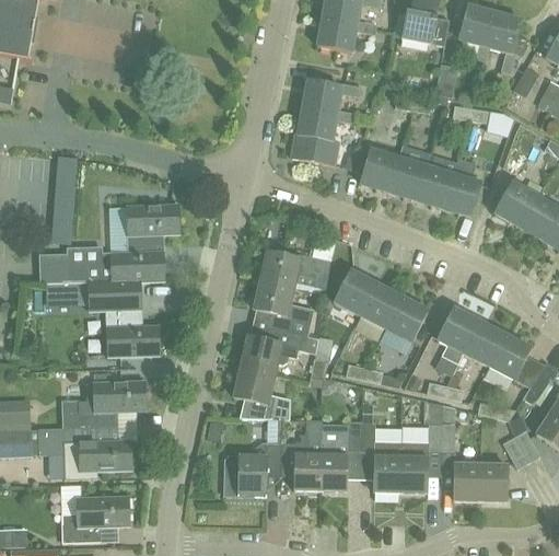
[(0,105),(10,106),(19,58),(23,59),(26,43),(33,44),(37,16),(31,15),(33,0),(0,0),(0,105)]
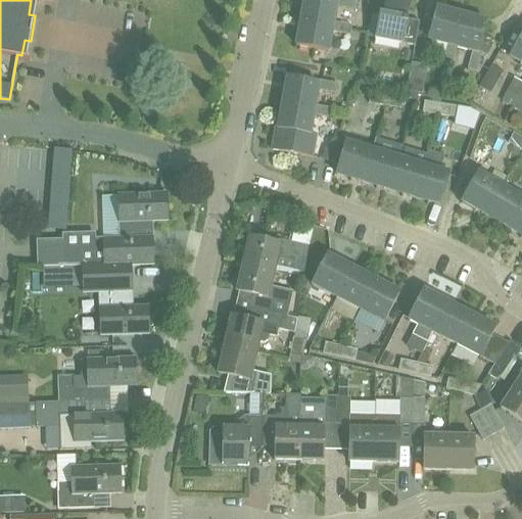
[(352,6),(353,0),(304,0),(302,12),(335,18),(337,3),(352,6)]
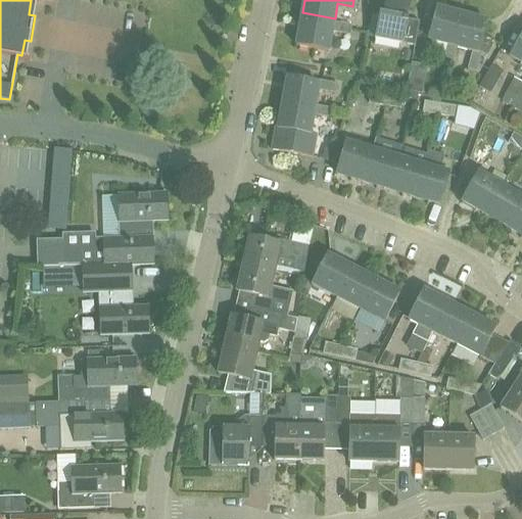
[(416,43),(420,21),(407,19),(410,1),(405,0),(385,0),(383,12),(380,11),(375,36),(416,43)]
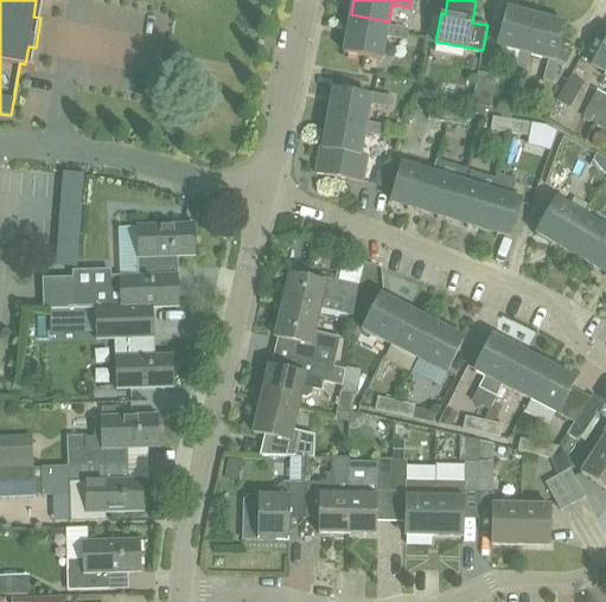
[(521,71),(537,13),(506,6),(497,44),(521,51),(516,70),(521,71)]
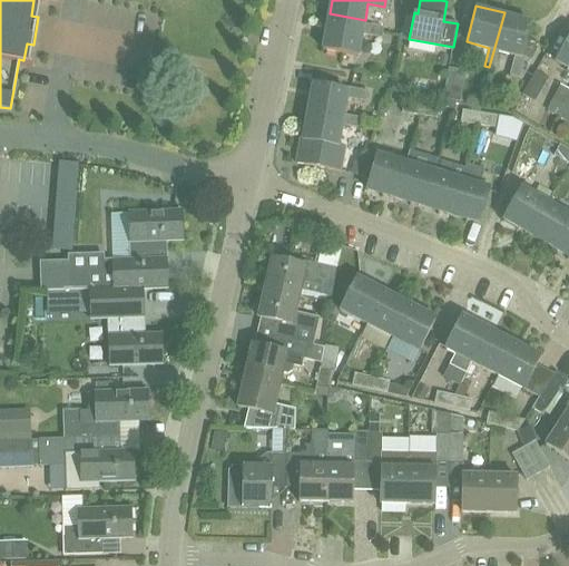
[(504,12),(489,67),(493,68),(498,50),(513,55),(508,72),(519,75),(525,56),(522,55),(531,20),(504,12)]
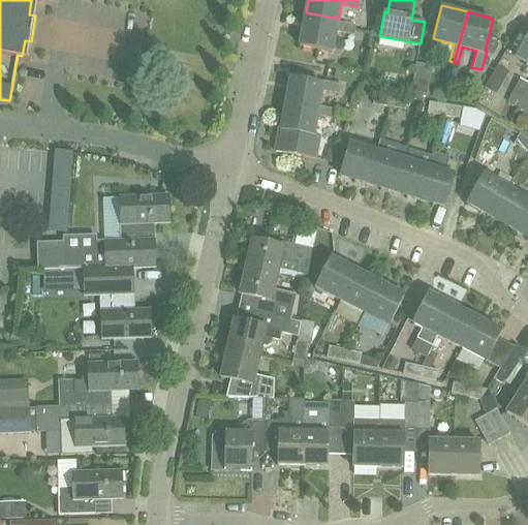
[(352,31),(354,22),(306,12),(301,38),(334,44),(337,28),(352,31)]
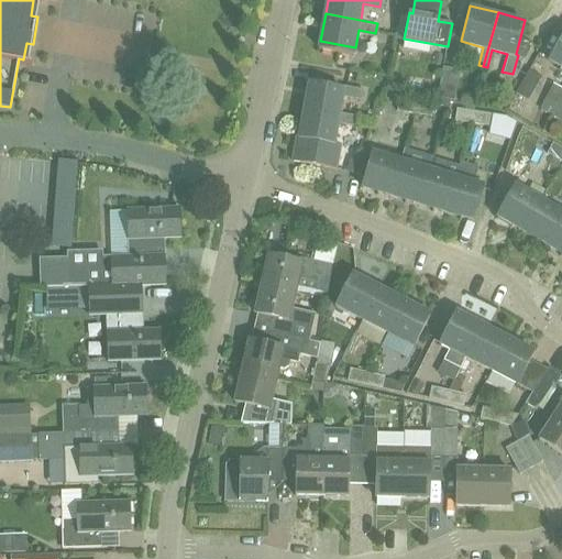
[(561,64),(561,34),(549,57),(561,64)]
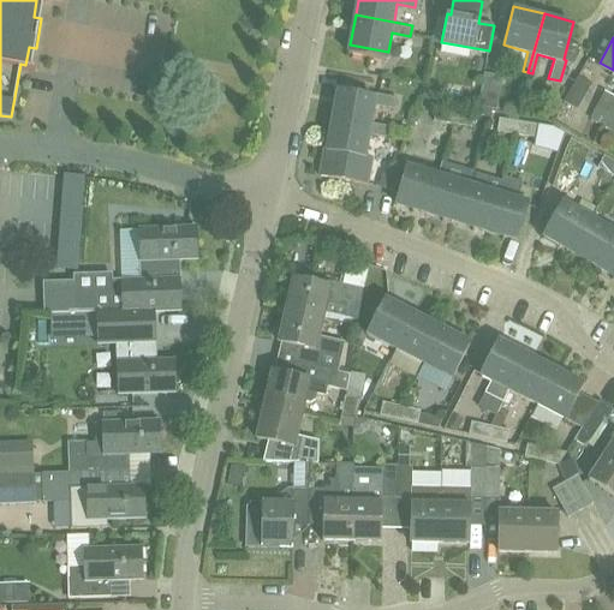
[(483,70),(477,102),(477,103),(496,106),(502,73),(483,70)]
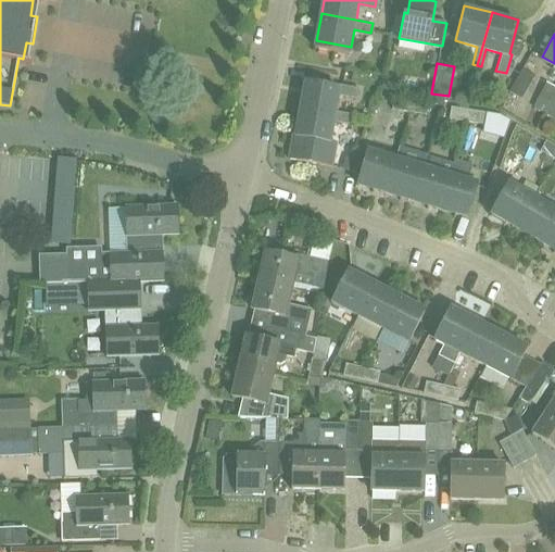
[(521,96),(534,73),(522,65),(509,89),(521,96)]
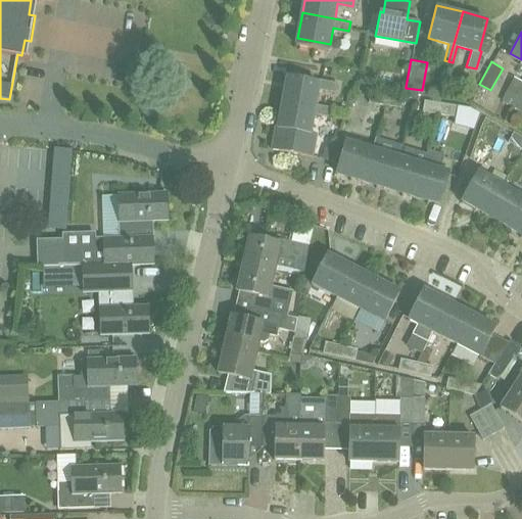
[(335,90),(337,81),(318,78),(318,80),(287,75),(283,96),(315,102),(318,87),(335,90)]
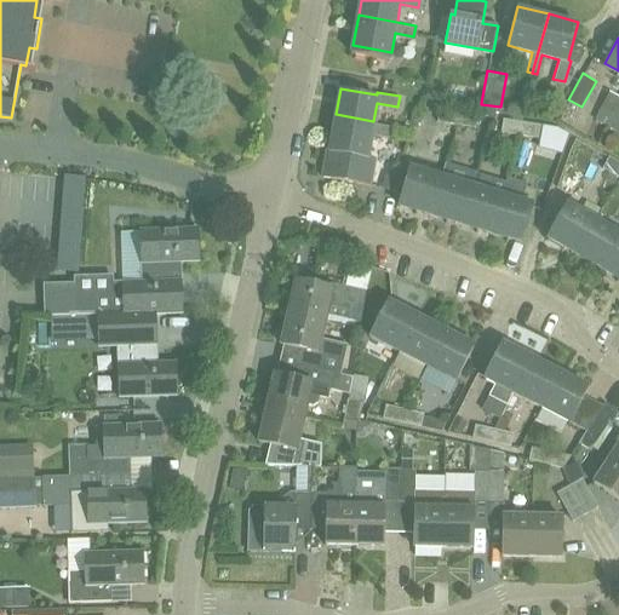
[(601,105),(613,111),(618,101),(618,93),(609,88),(601,105)]
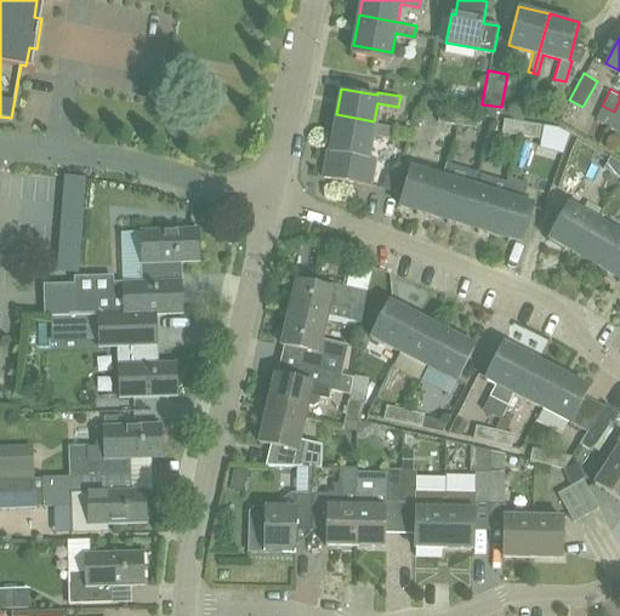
[(619,101),(614,112),(608,124),(619,130),(619,101)]
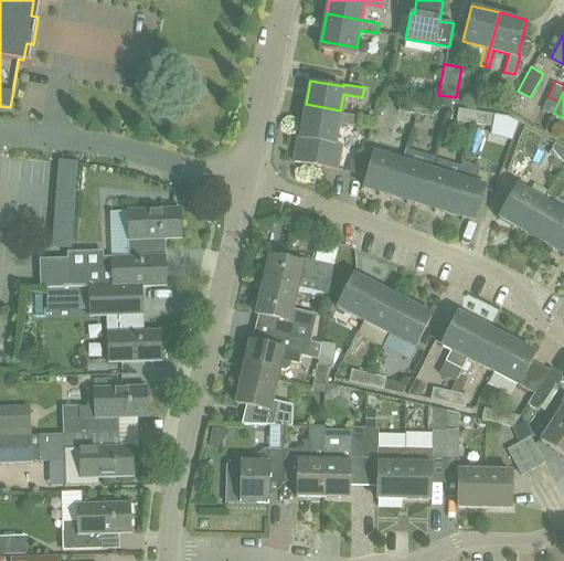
[(417,98),(401,95),(398,108),(415,110),(417,98)]
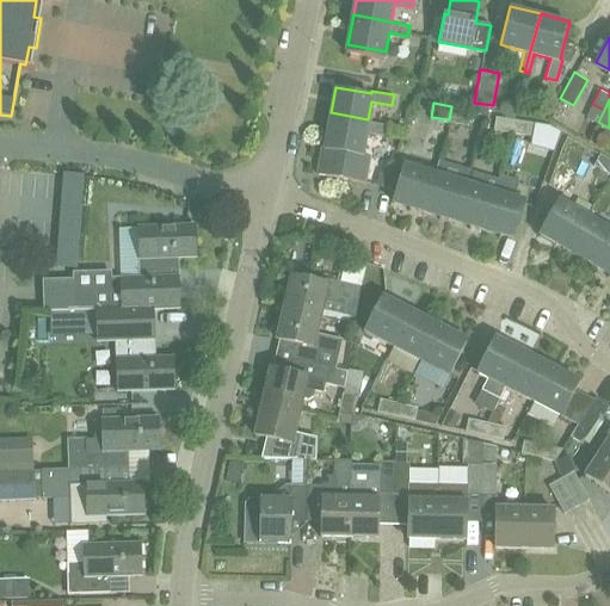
[(470,110),(453,106),(451,106),(450,119),(468,123),(470,110)]
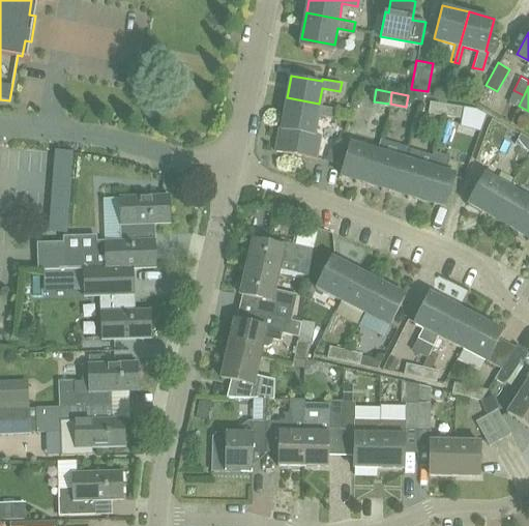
[(314,133),(317,117),(318,114),(334,117),(336,107),(319,104),(287,97),(282,128),(280,127),(275,149),(317,156),(321,134),(314,133)]
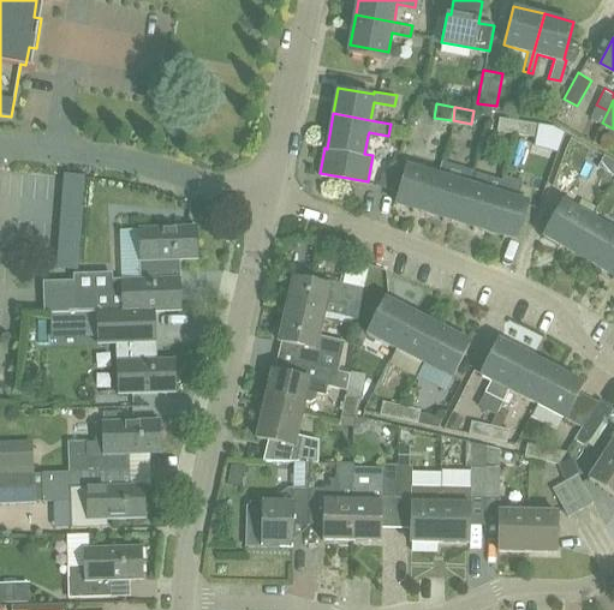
[(518,118),(499,115),(496,129),(516,130),(518,118)]
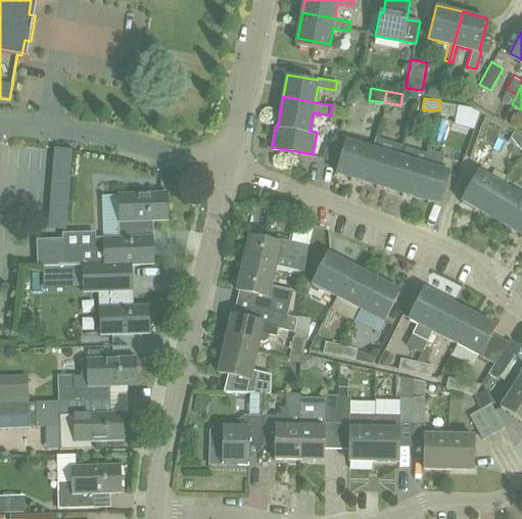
[(457,103),(440,100),(438,110),(438,111),(455,114),(457,104),(457,103)]
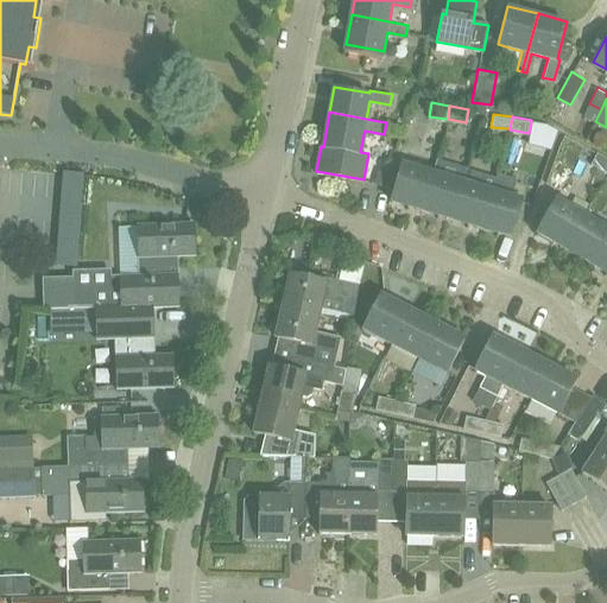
[(529,133),(528,138),(551,145),(557,127),(545,122),(531,120),(531,121),(529,133)]
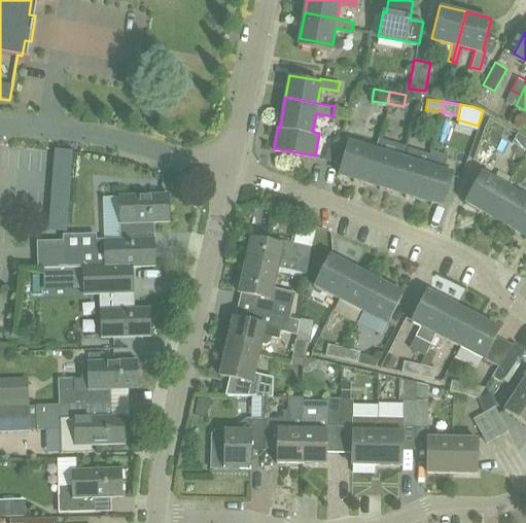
[(364,181),(378,136),(353,129),(348,140),(339,173),(364,181)]
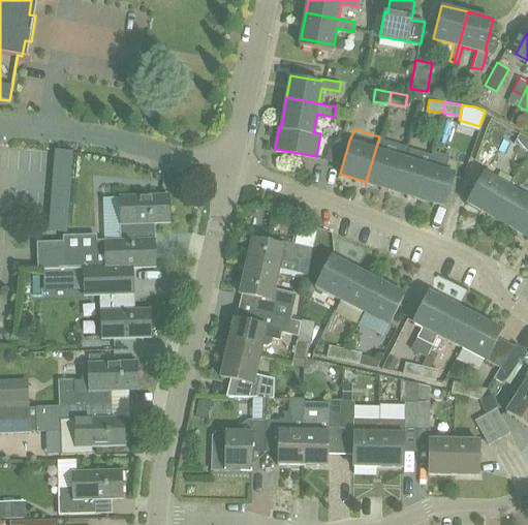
[(513,141),(527,149),(527,136),(518,131),(513,141)]
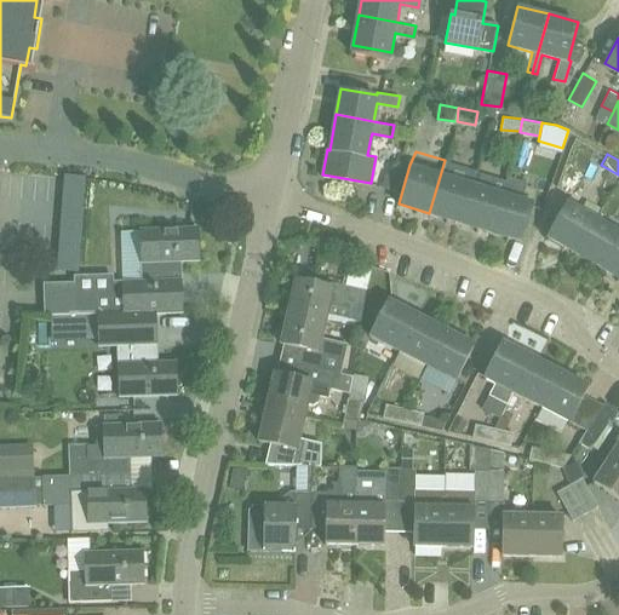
[(459,222),(471,184),(475,170),(445,160),(429,213),(459,222)]
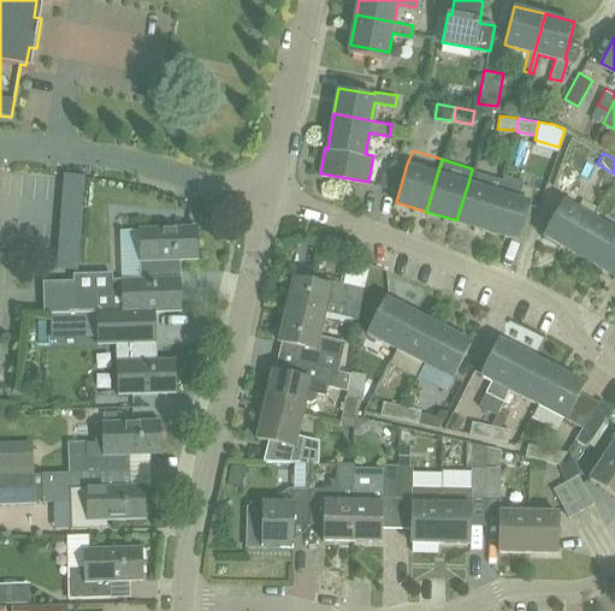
[(472,168),(468,183),(456,220),(486,230),(498,191),(486,188),(491,173),(472,168)]
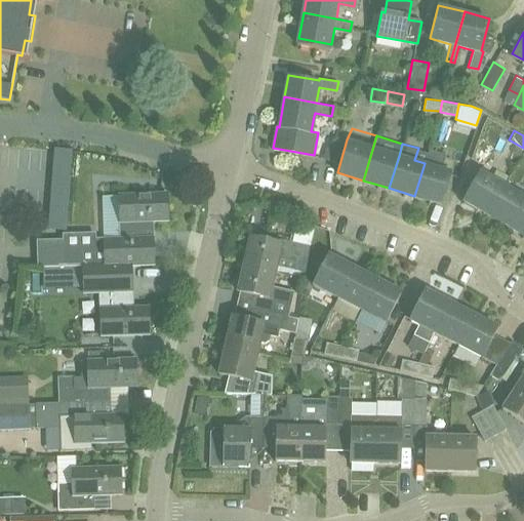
[(425,163),(414,196),(441,204),(450,171),(442,168),(444,155),(429,149),(424,163),(425,163)]
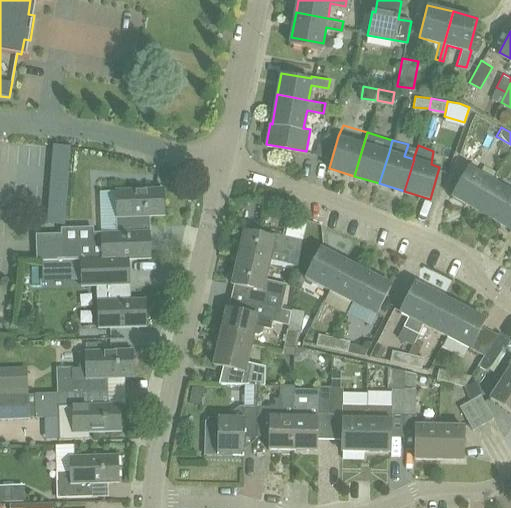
[(475,207),(491,179),(468,165),(452,193),(475,207)]
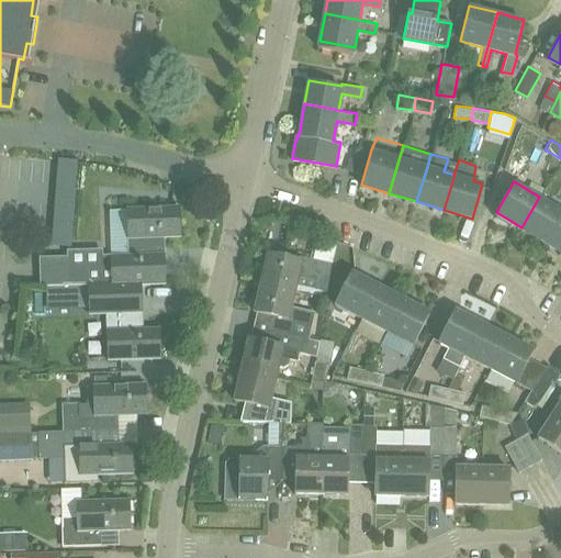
[(560,208),(539,197),(522,227),(547,241),(560,215),(560,208)]
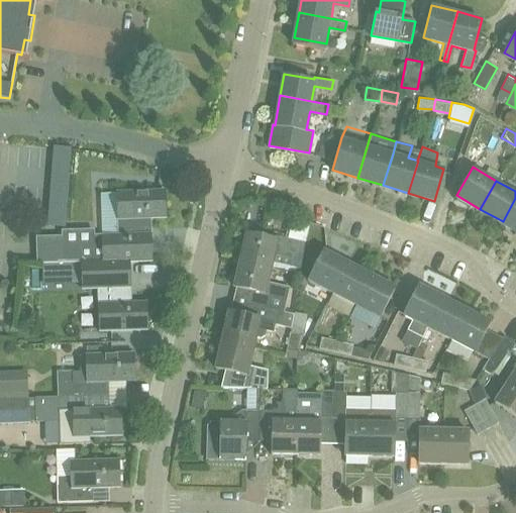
[(149,215),(165,215),(164,188),(114,190),(116,231),(93,232),(93,228),(60,229),(61,235),(34,236),(35,262),(41,262),(60,261),(79,260),(83,260),(104,259),(128,259),(151,258),(149,215)]
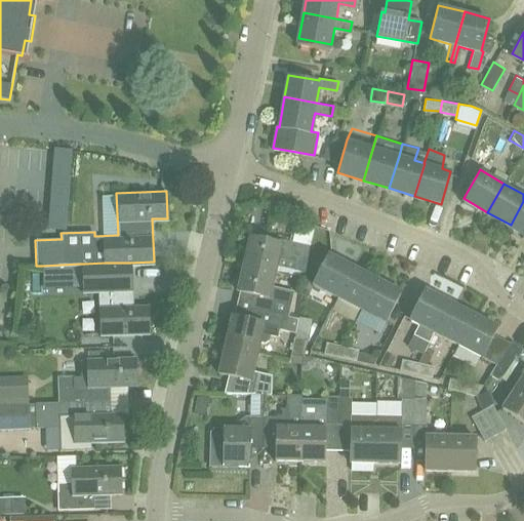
[(523,201),(511,225),(523,232),(523,201)]
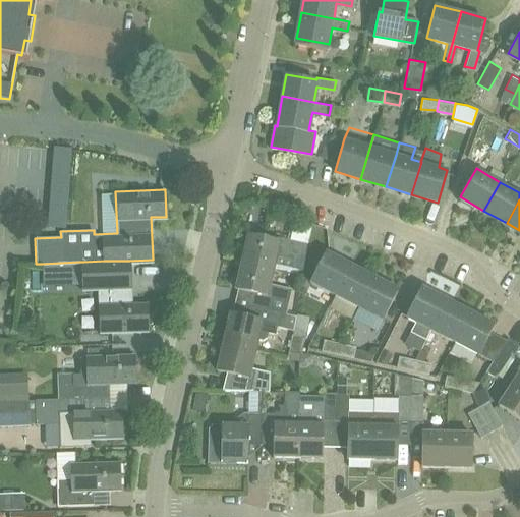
[(242,261),(274,268),(277,253),(292,256),(290,266),(302,269),(306,250),(307,243),(272,235),(271,239),(248,234),(242,261)]
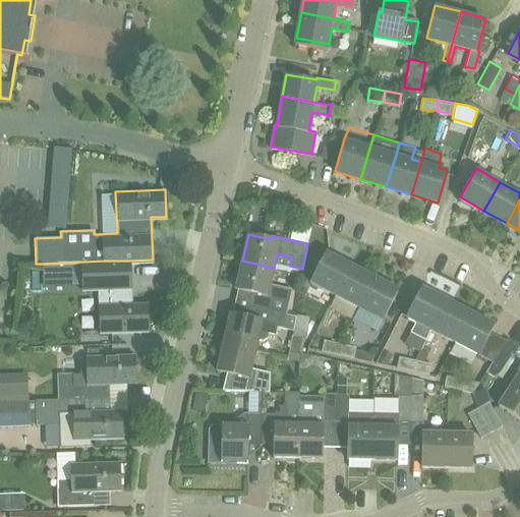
[(335,293),(350,265),(326,251),(311,281),(335,293)]
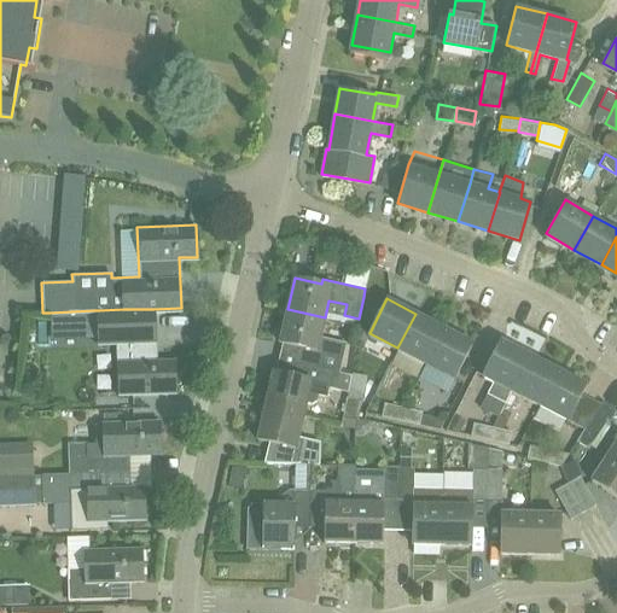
[(94,310),(95,342),(115,342),(116,393),(175,391),(174,358),(156,358),(153,309),(124,309),(99,310),(94,310)]
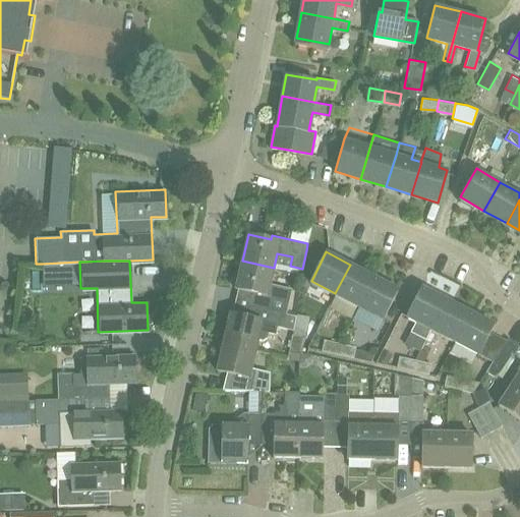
[(295,314),(287,312),(292,288),(270,283),(274,268),(242,261),(236,288),(238,288),(234,302),(295,317),(295,314)]
